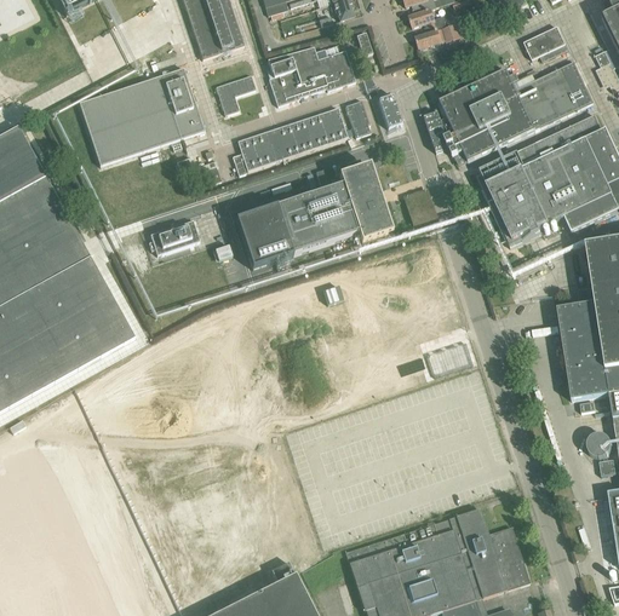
[(58,0),(64,12),(89,0),(58,0)]
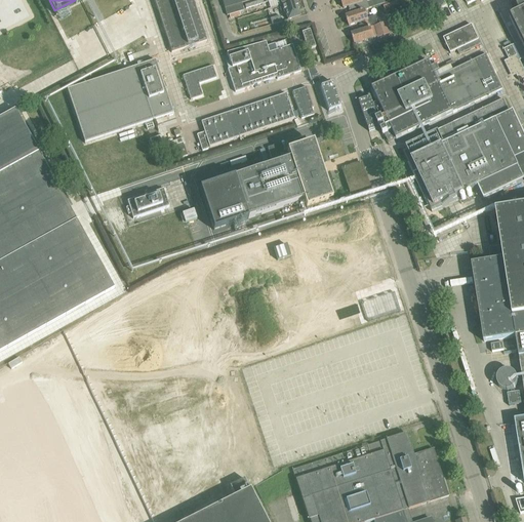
[(154,0),(170,50),(206,38),(193,0),(154,0)]
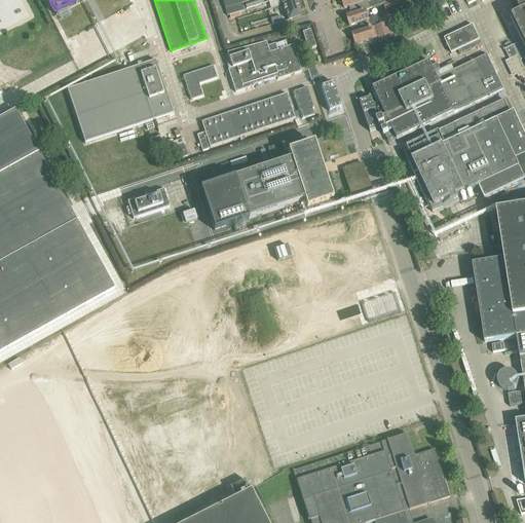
[(224,6),(226,13),(244,7),(241,0),(224,6)]
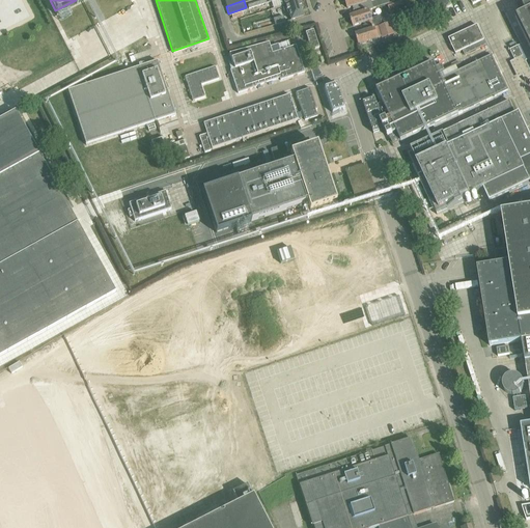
[(291,0),(284,2),(286,10),(288,9),(290,18),(302,15),(300,6),(301,6),(299,0),(291,0)]
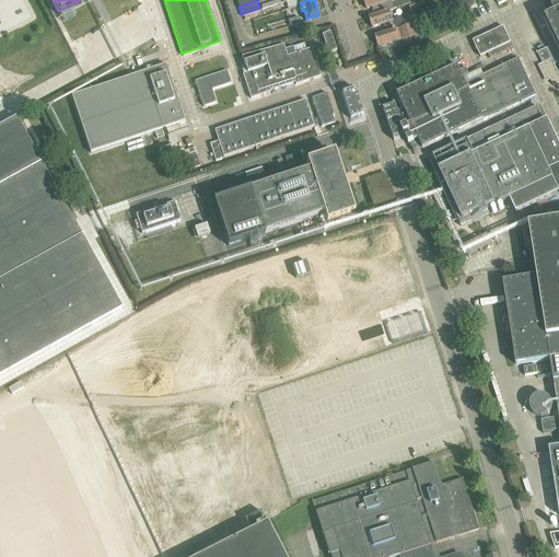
[(383,10),(394,7),(392,0),(363,0),(365,7),(372,4),(374,9),(382,7),(383,10)]
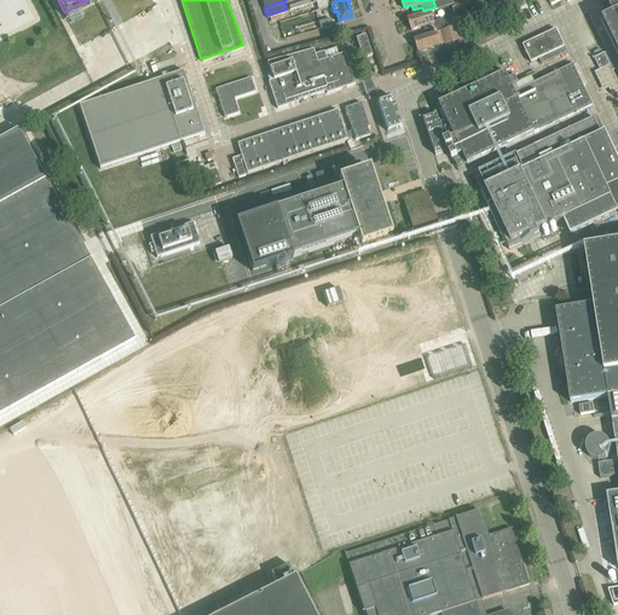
[(450,4),(452,10),(474,3),(474,0),(463,0),(450,4)]
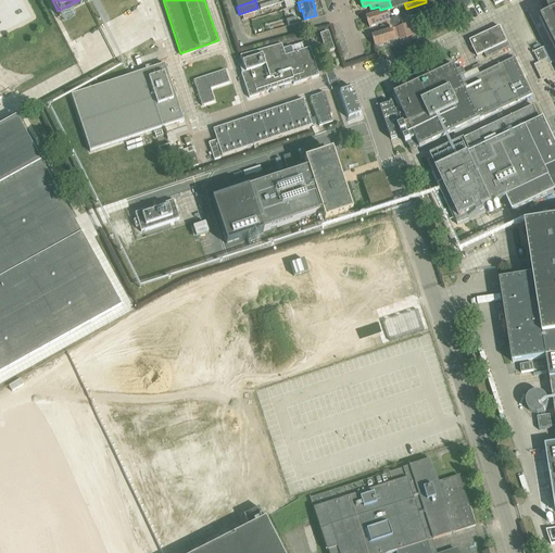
[(441,0),(450,15),(472,3),(470,0),(441,0)]
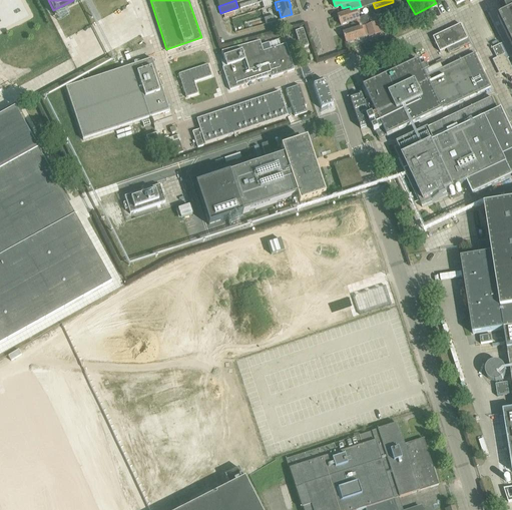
[(506,10),(499,14),(511,41),(511,0),(503,0),(501,1),(506,10)]
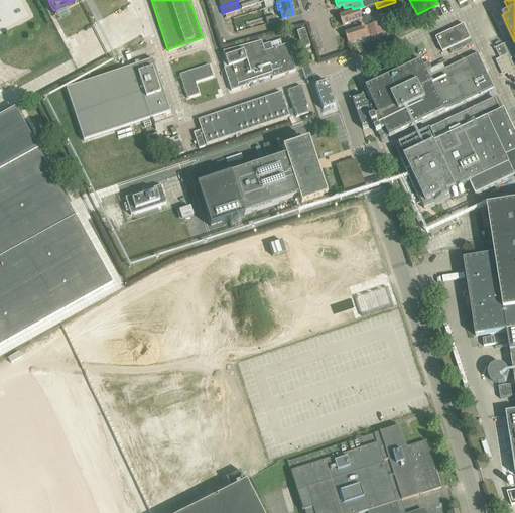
[(356,19),(358,27),(364,25),(364,24),(370,22),(368,15),(362,17),(359,8),(363,6),(353,9),(340,13),(343,23),(356,19)]
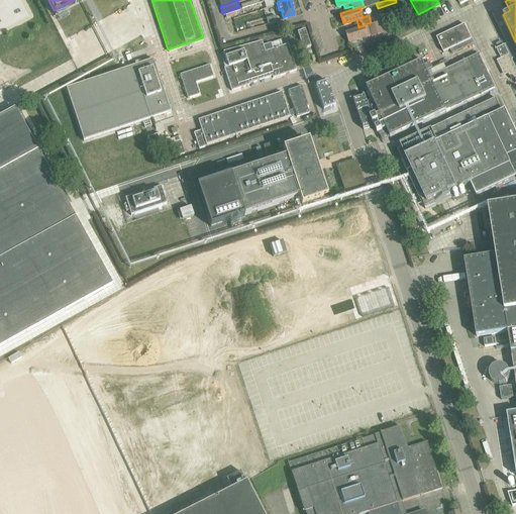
[(266,16),(267,22),(277,19),(275,13),(266,16)]
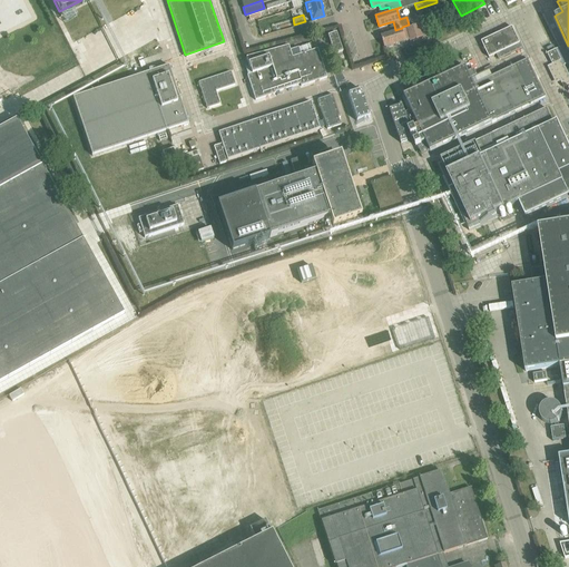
[(402,28),(395,30),(381,35),(384,45),(410,37),(410,38),(423,33),(419,22),(412,25),(402,28)]
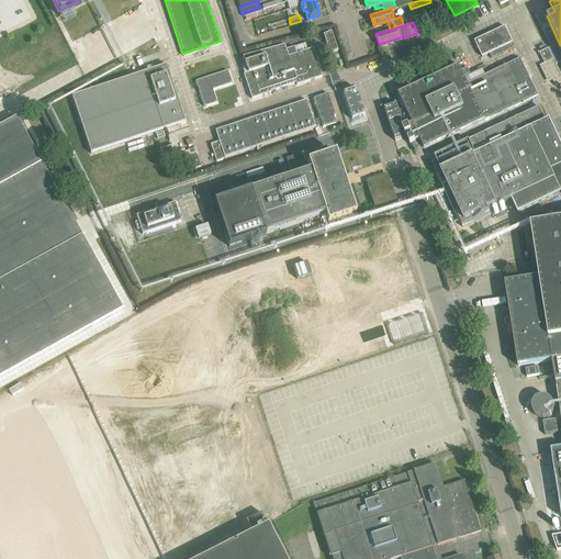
[(504,24),(474,38),(482,55),(489,52),(491,57),(515,46),(504,24)]
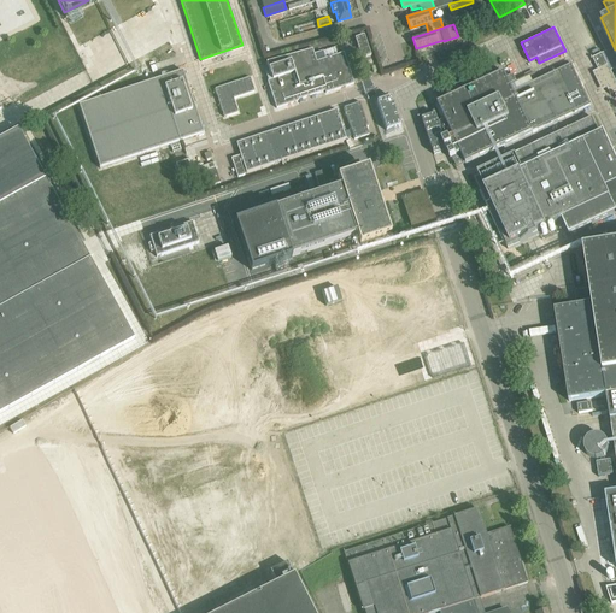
[(353,35),(361,56),(370,53),(363,33),(353,35)]
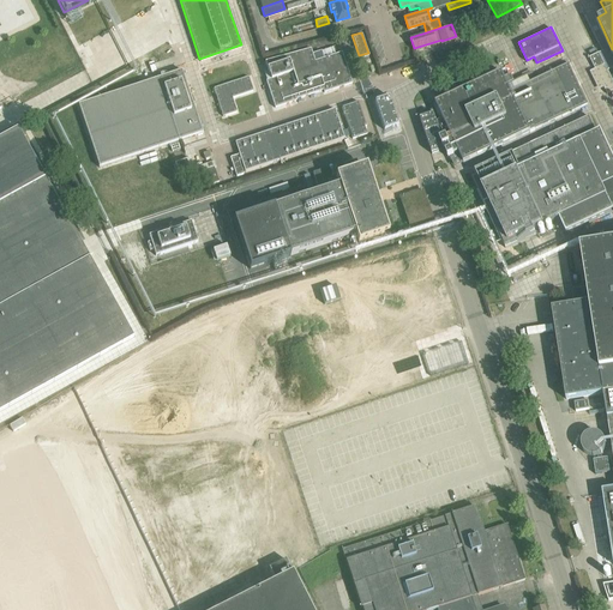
[(265,78),(274,104),(295,97),(295,96),(323,88),(323,90),(352,80),(341,49),(323,55),(320,48),(312,50),(310,46),(264,59),(268,70),(270,77),(265,78)]
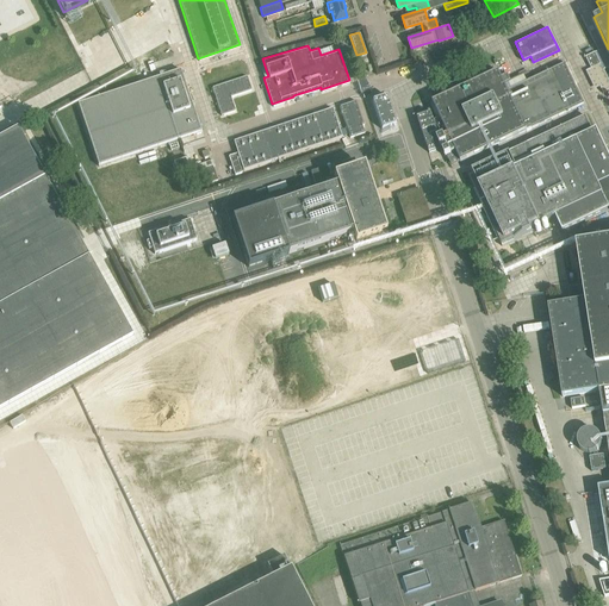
[(497,69),(432,100),(439,114),(445,126),(447,132),(437,137),(445,154),(455,149),(460,158),(473,154),(572,107),(583,101),(564,61),(552,67),(507,88),(498,68),(497,69)]
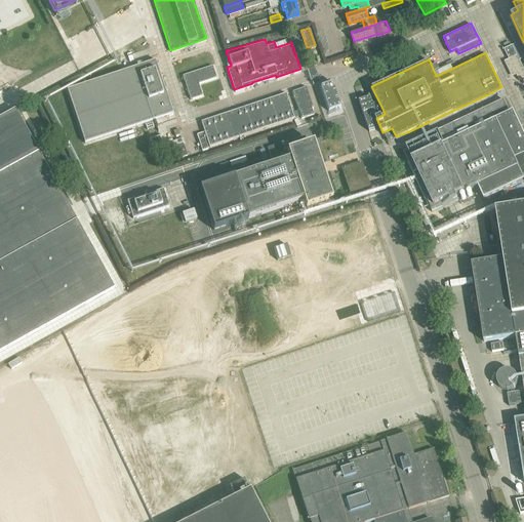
[(523,68),(517,52),(504,59),(512,75),(516,73),(519,78),(523,75),(523,68)]
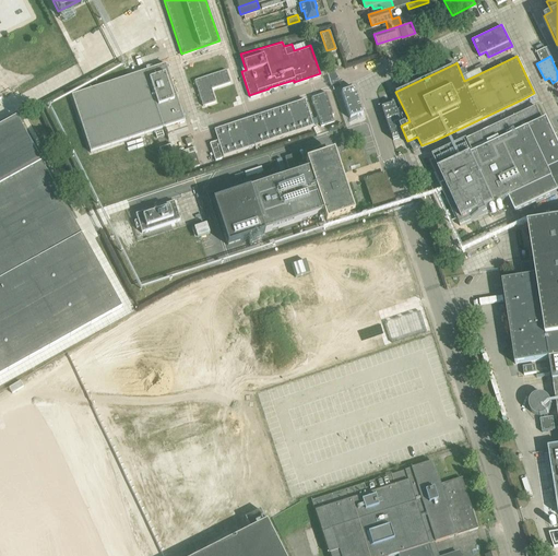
[(70,93),(90,150),(183,119),(165,61),(70,93)]
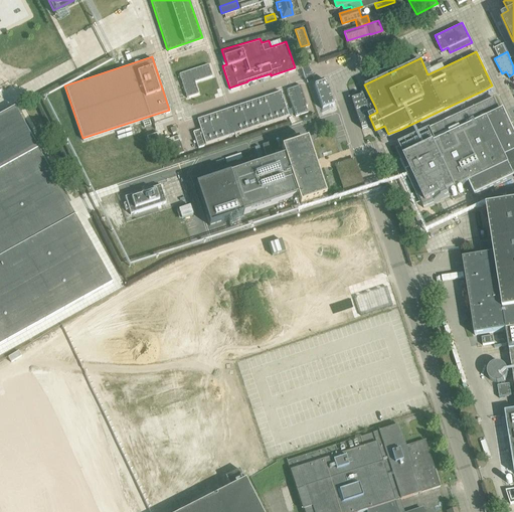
[(178,72),(186,96),(198,92),(194,79),(211,73),(207,62),(178,72)]
